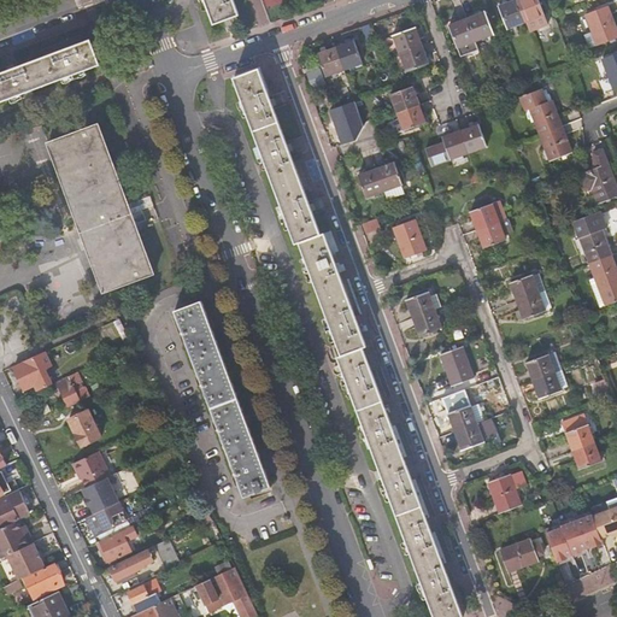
[(215,25),(240,16),(234,0),(204,0),(209,11),(215,25)]
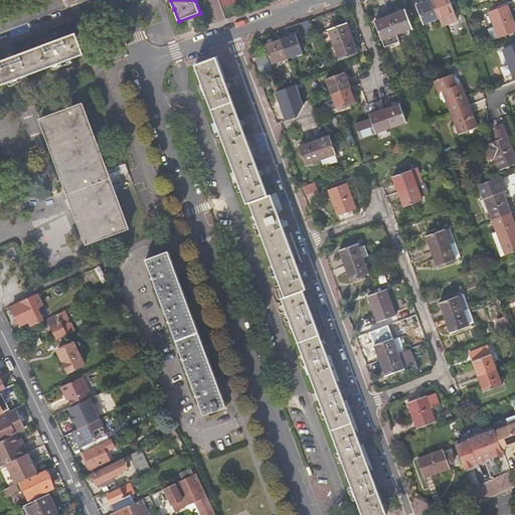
[(439,18),(432,0),(431,0),(416,6),(423,24),(439,18)]
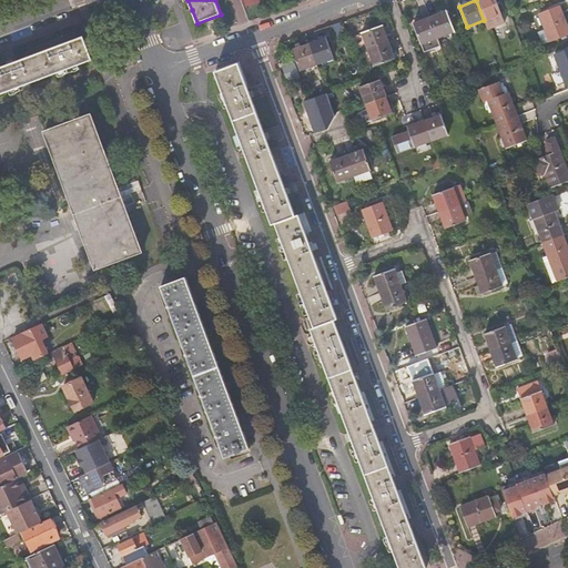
[(494,0),(476,0),(484,20),(500,14),(494,0)]
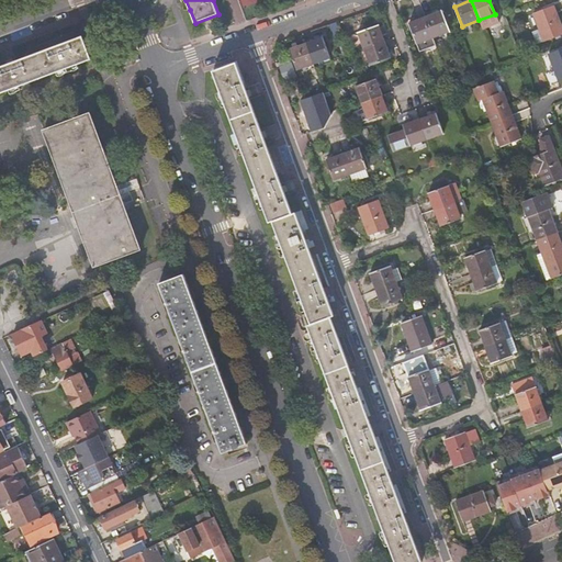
[(539,30),(532,32),(537,45),(561,34),(561,29),(553,6),(534,13),(539,30)]
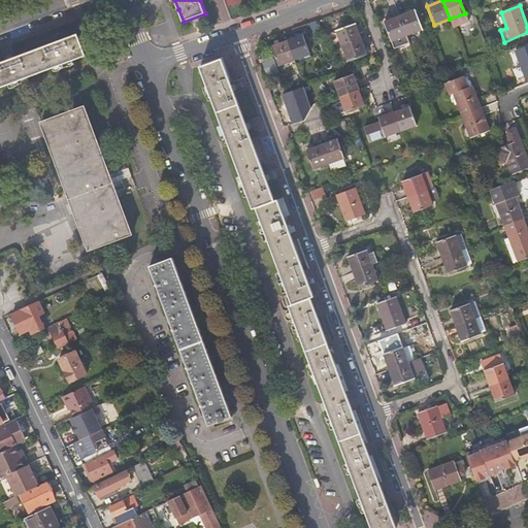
[(415,10),(399,17),(406,36),(422,30),(415,10)]
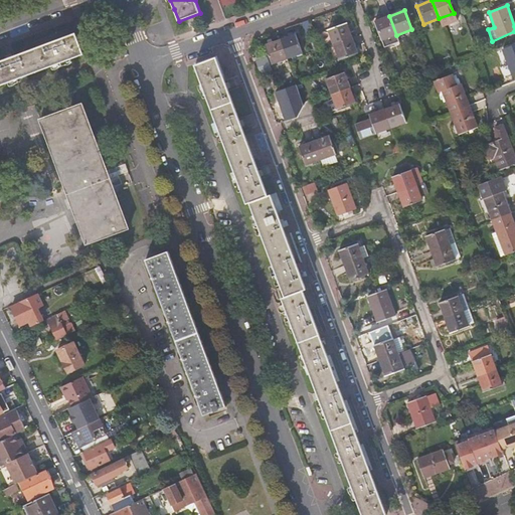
[(198,15),(188,18),(191,26),(201,23),(198,15)]
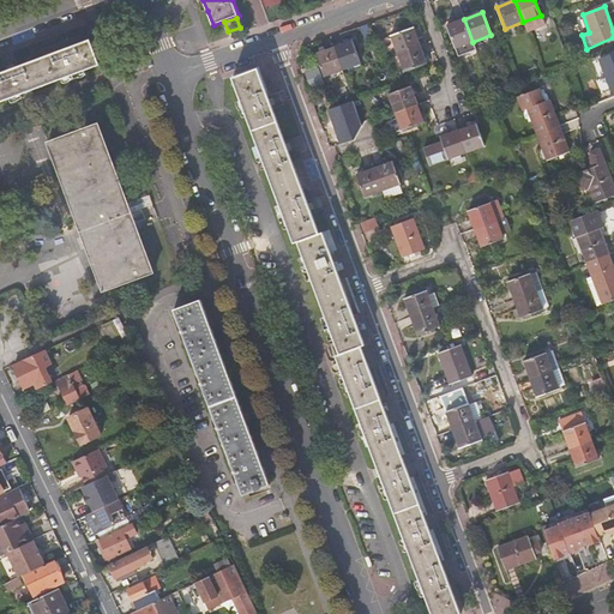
[(473,42),(464,19),(446,26),(455,48),(473,42)]
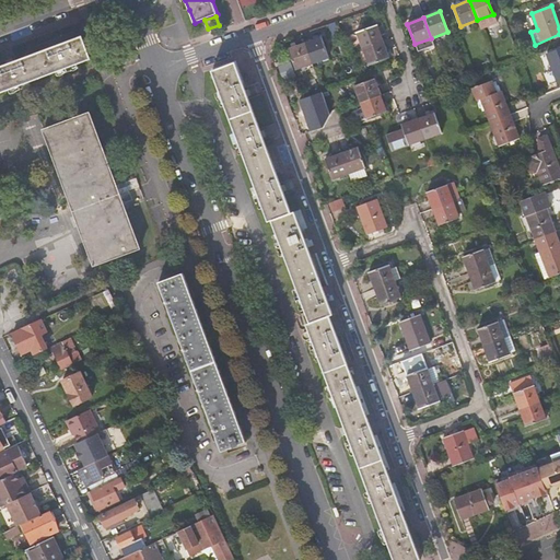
[(335,23),(328,25),(333,37),(339,34),(335,23)]
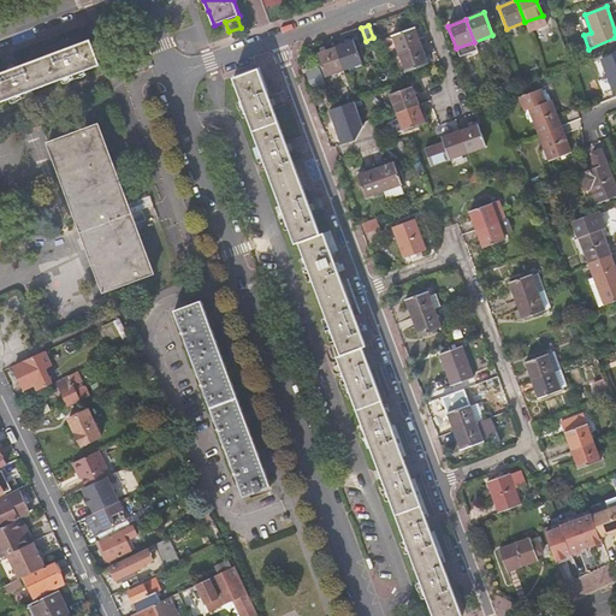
[(392,36),(400,54),(421,46),(414,28),(392,36)]
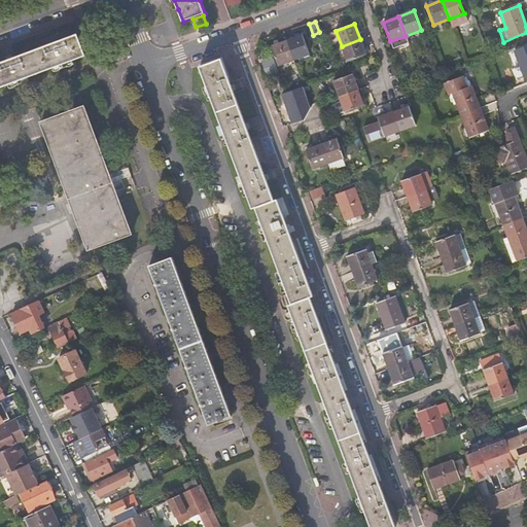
[(303,35),(287,41),(293,60),(310,55),(303,35)]
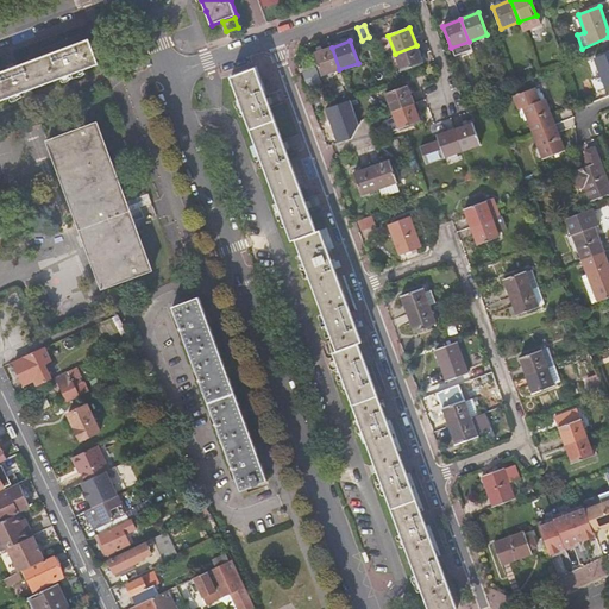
[(0,101),(10,98),(22,94),(32,89),(61,79),(73,75),(94,67),(85,42),(60,51),(16,67),(14,63),(8,66),(10,69),(0,73),(0,101)]
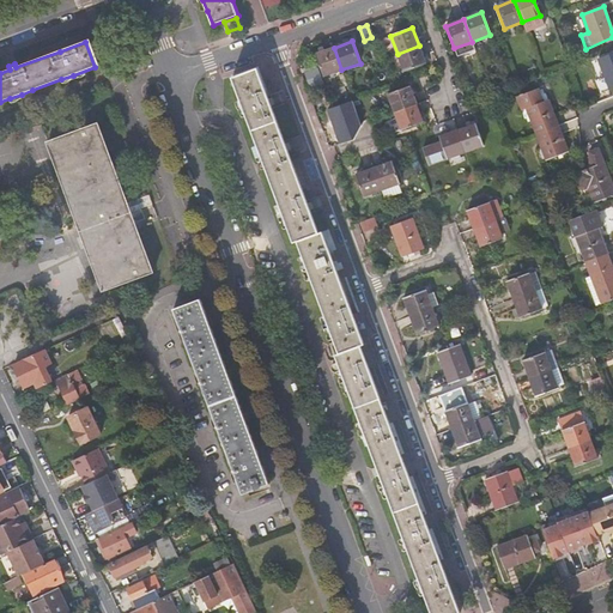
[(419,46),(398,54),(404,72),(426,64),(419,46)]
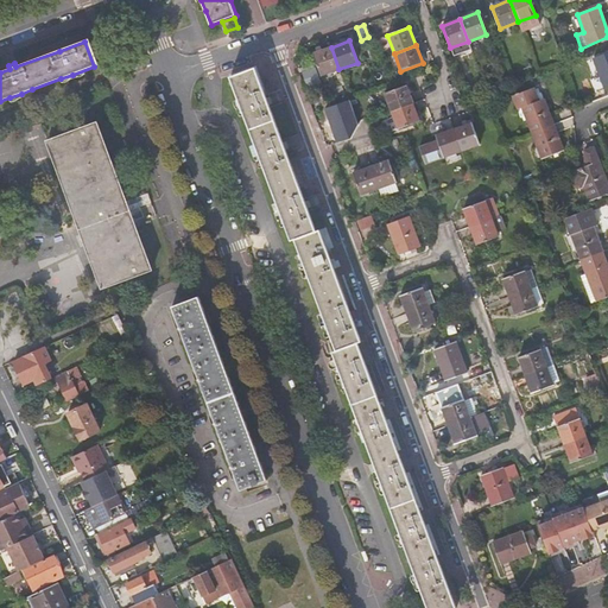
[(339,69),(331,48),(314,54),(321,76),(339,69)]
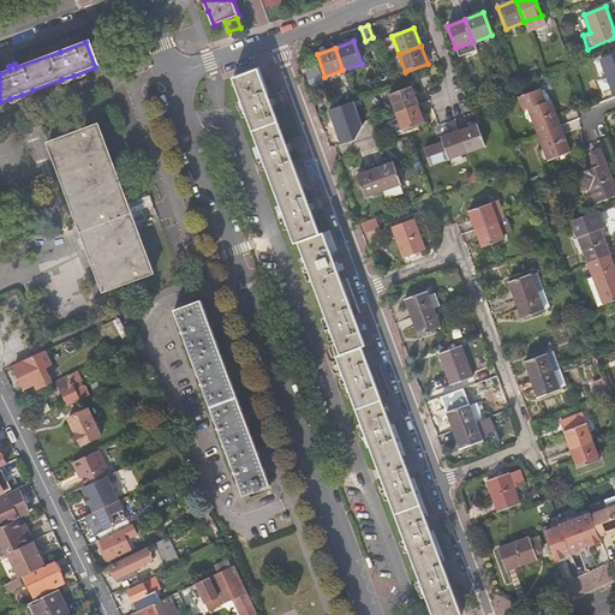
[(614,53),(601,59),(613,90),(614,89),(614,53)]
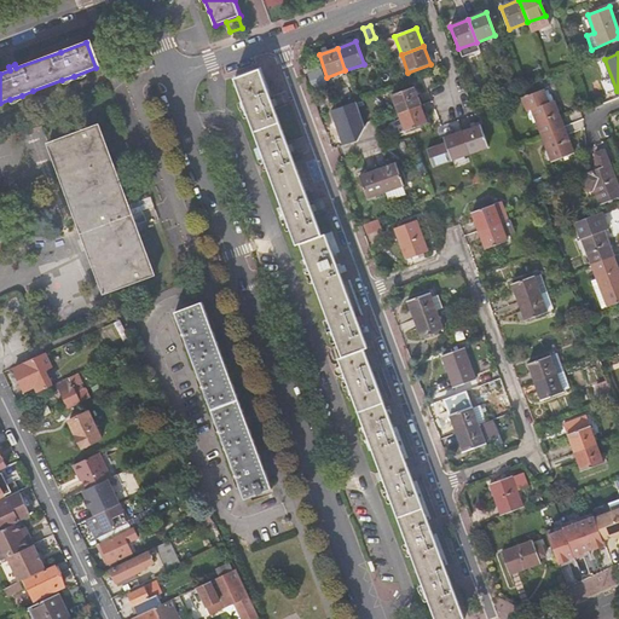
[(258,109),(276,100),(276,99),(272,100),(260,69),(244,75),(258,109)]
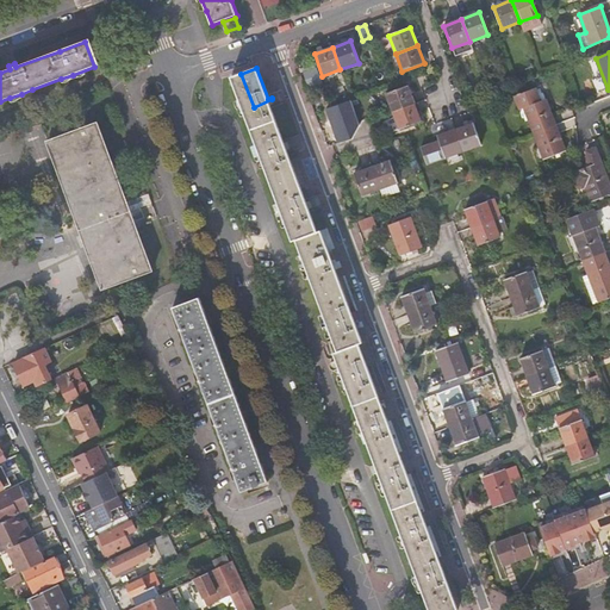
[(244,111),(254,107),(241,74),(231,78),(244,111)]
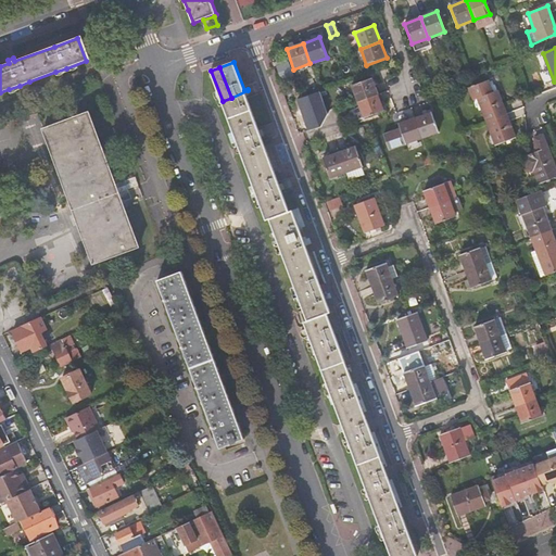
[(352,86),(357,102),(378,95),(371,78),(352,86)]
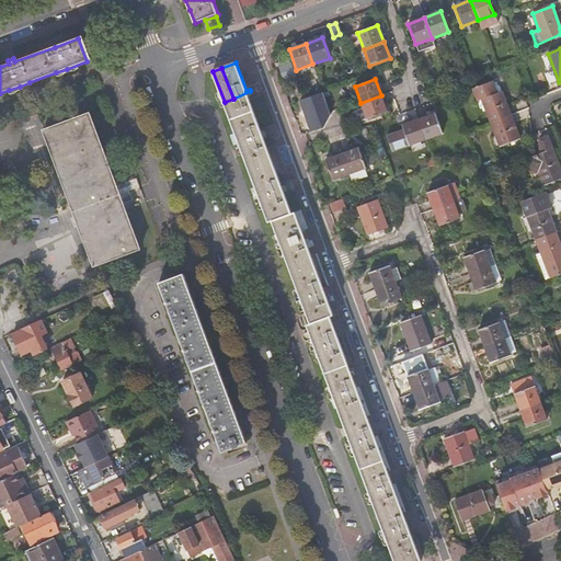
[(481,99),(491,123),(511,115),(501,91),(496,93),(492,81),(479,86),(479,84),(474,87),(474,88),(472,89),(477,101),(481,99)]
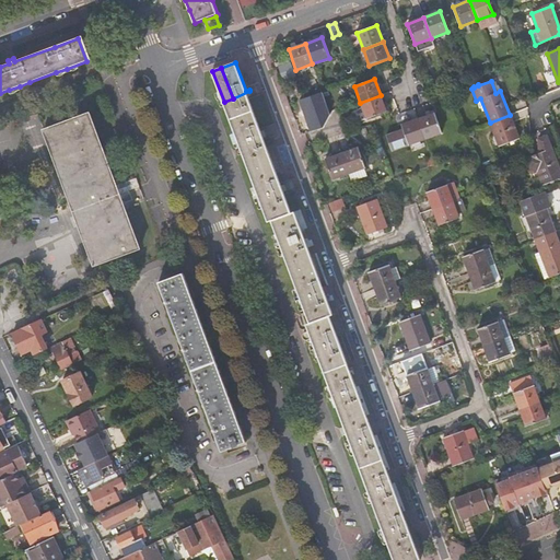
[(244,154),(248,165),(270,155),(264,138),(267,136),(265,130),(261,131),(248,96),(252,95),(249,91),(233,98),(224,102),(225,106),(235,133),(240,143),(244,154)]
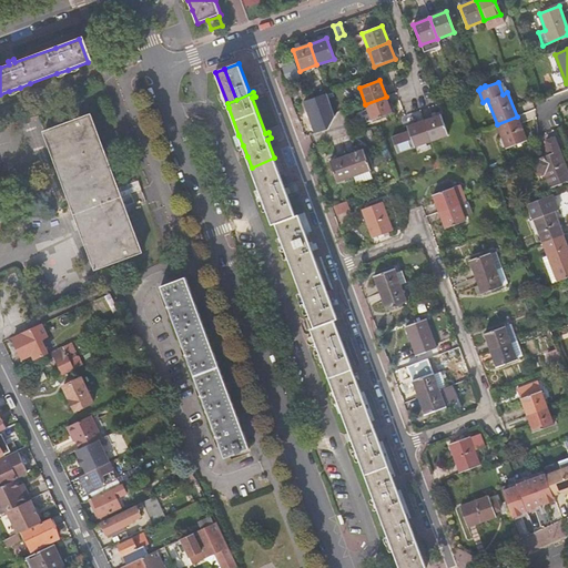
[(313,132),(330,129),(327,119),(335,118),(331,92),(305,97),(313,132)]
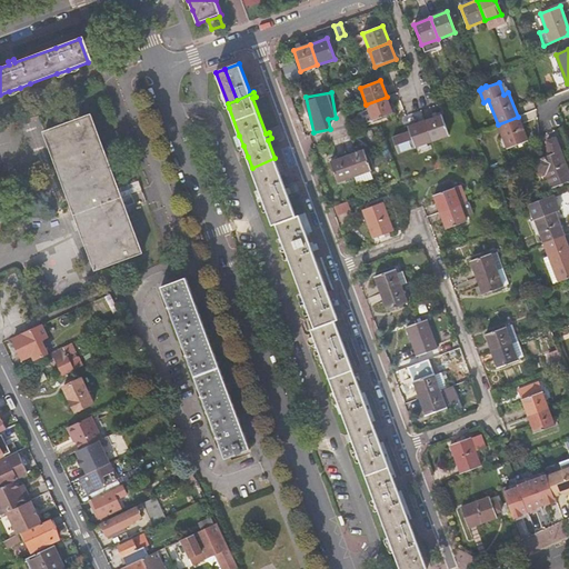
[(387,97),(366,105),(372,121),(392,113),(387,97)]
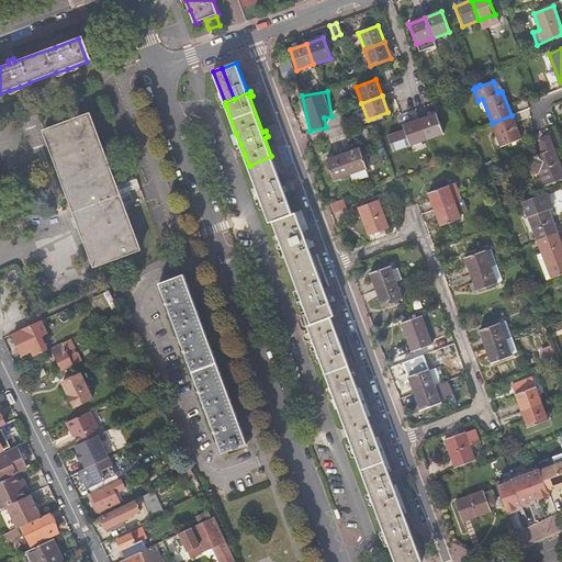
[(436,113),(419,120),(427,139),(444,134),(436,113)]
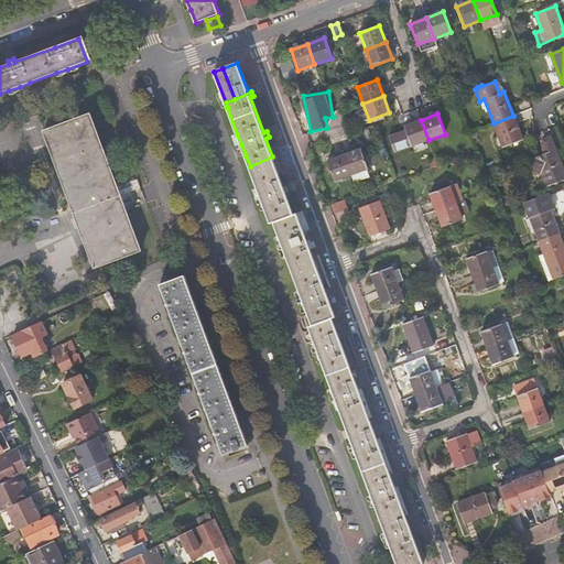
[(141,250),(91,118),(90,115),(45,131),(95,267),(141,250)]
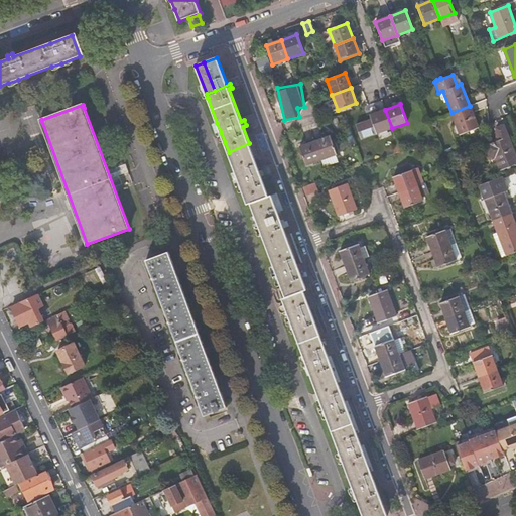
[(470,106),(452,113),(460,134),(478,127),(470,106)]
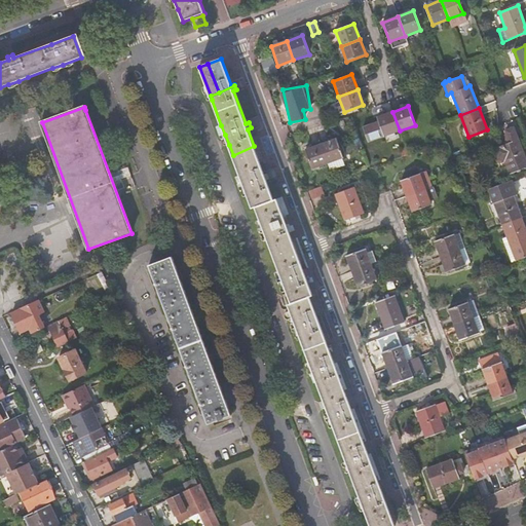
[(400,130),(392,112),(377,117),(378,121),(363,127),(368,142),(383,136),(383,137),(400,130)]
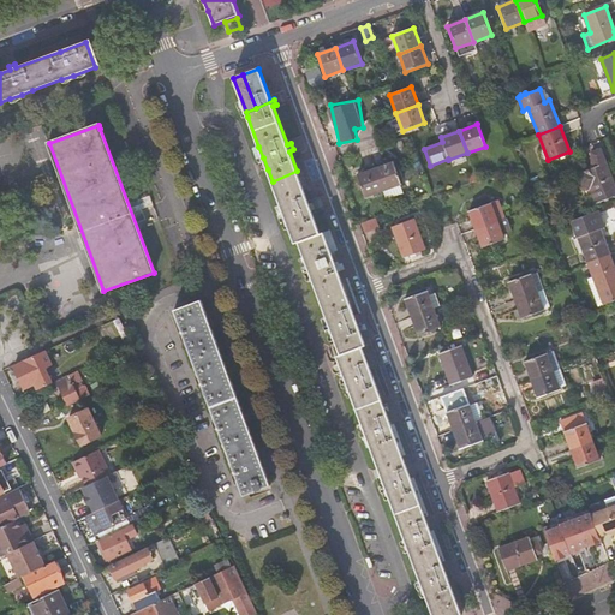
[(593,169),(578,174),(584,189),(589,186),(596,203),(614,196),(614,187),(599,148),(591,151),(593,169)]
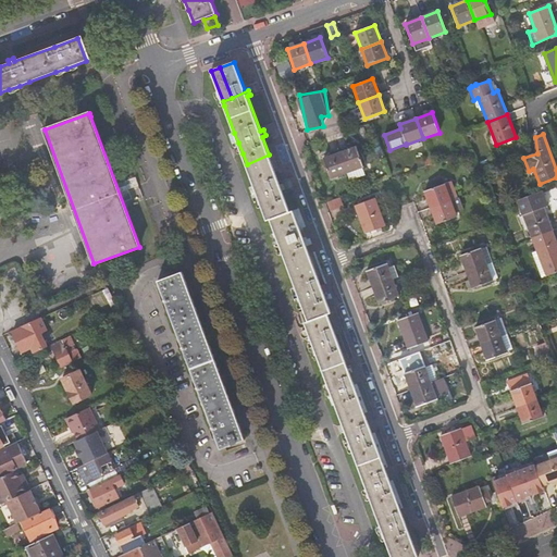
[(381,150),(379,143),(374,145),(376,151),(378,157),(383,155),(381,150)]
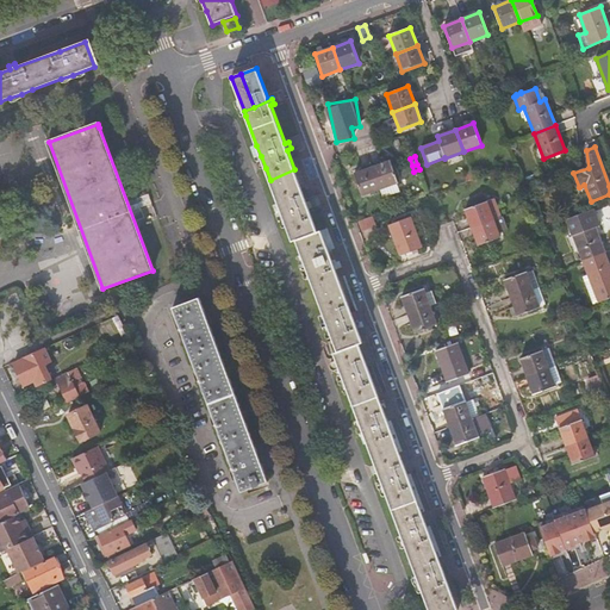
[(390,161),(372,167),(380,190),(384,198),(399,192),(397,184),(398,184),(390,161)]
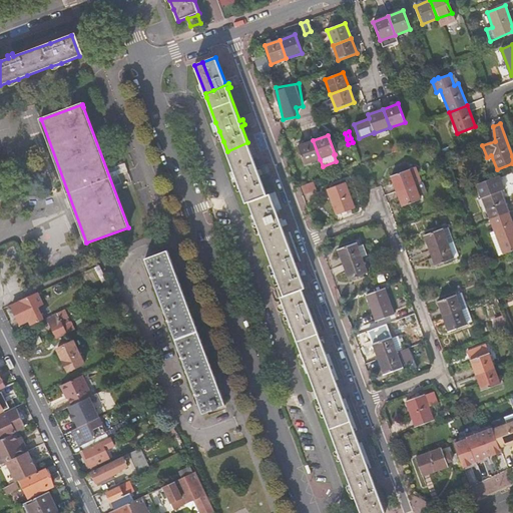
[(320,159),(313,140),(298,146),(304,164),(320,159)]
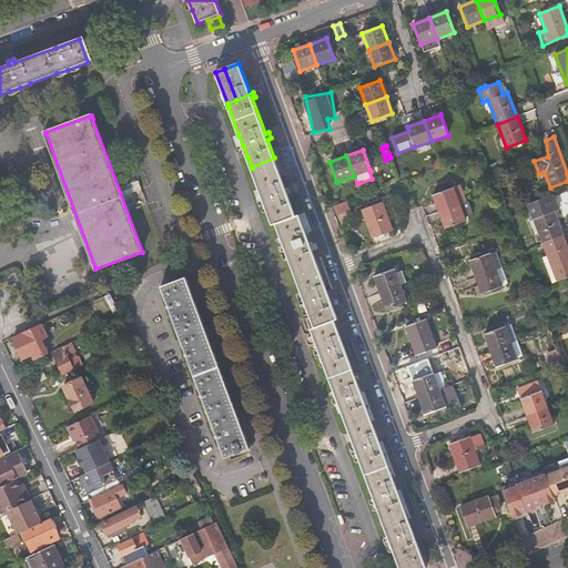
[(274,158),(252,168),(260,190),(263,201),(290,189),(288,188),(286,189),(274,158)]
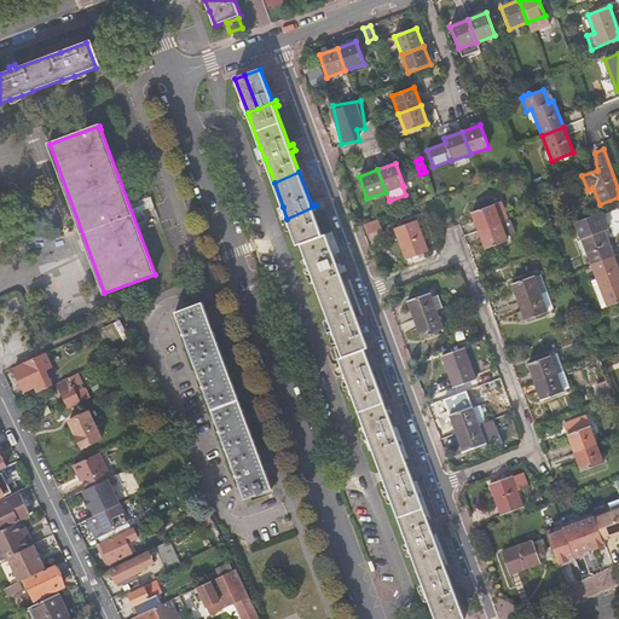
[(472,213),(479,231),(501,223),(508,220),(501,202),(495,204),(472,213)]
